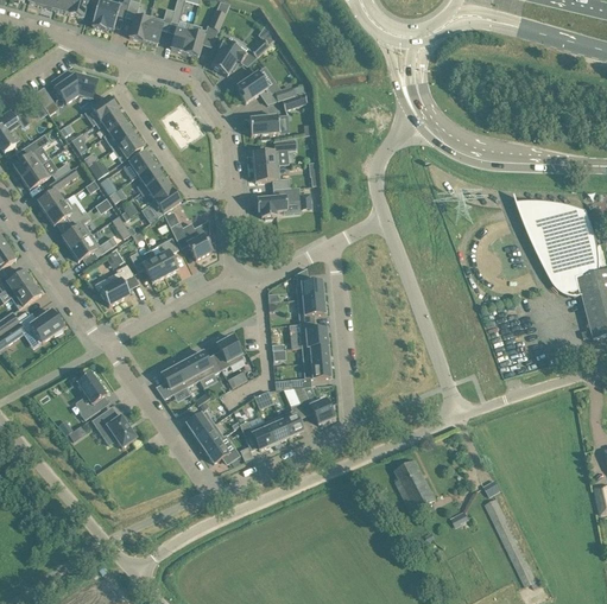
[(43,0),(42,6),(55,10),(57,0),(43,0)]
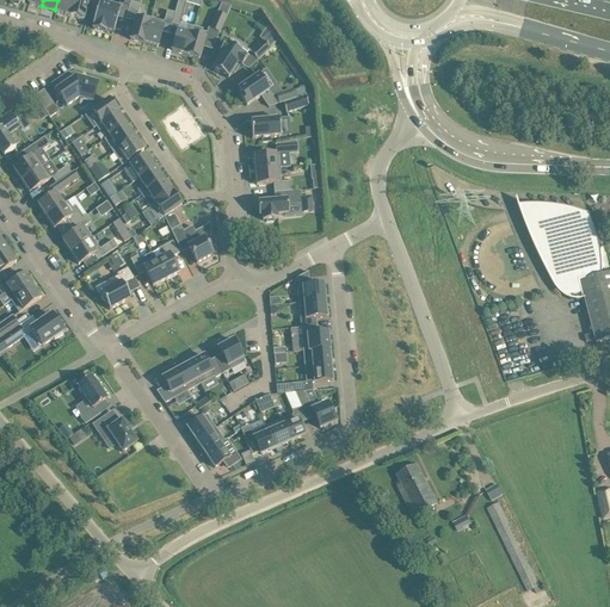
[(57,0),(55,10),(68,13),(71,0),(57,0)]
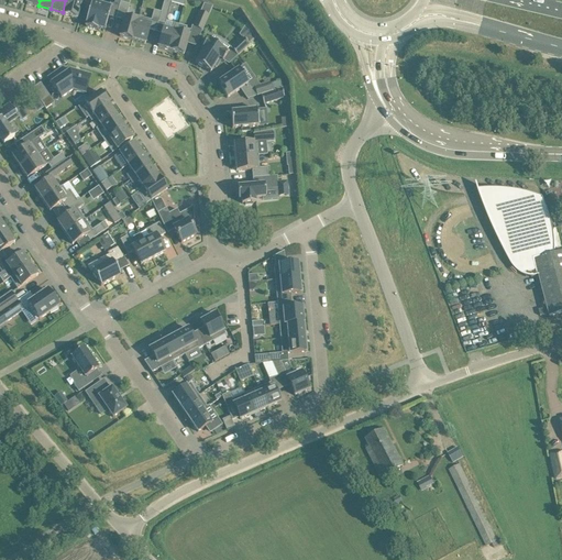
[(65,0),(63,12),(76,15),(79,0),(65,0)]
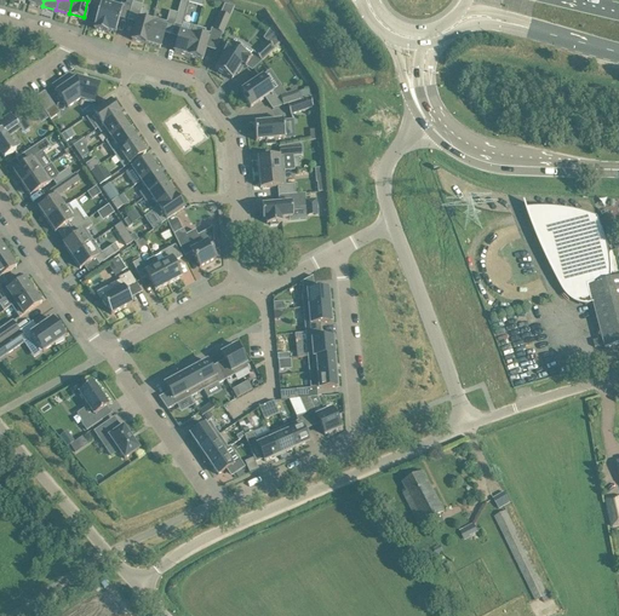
[(114,30),(121,6),(99,0),(92,24),(93,24),(93,27),(107,30),(107,28),(114,30)]
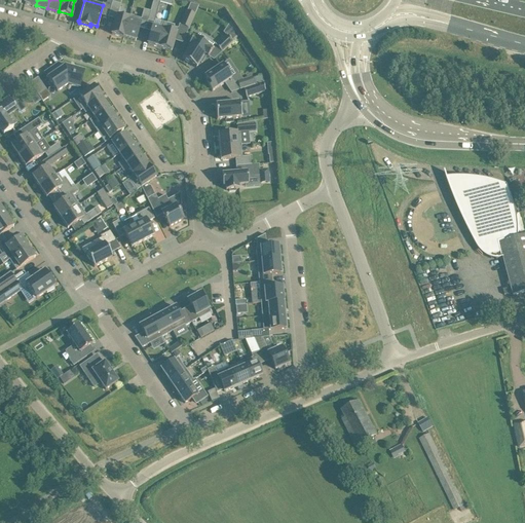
[(110,32),(122,35),(128,13),(117,10),(119,2),(111,0),(110,3),(107,14),(114,16),(110,32)]
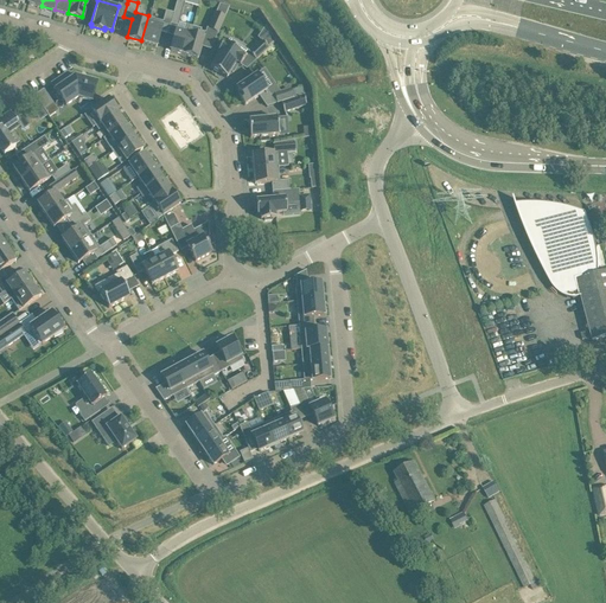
[(184,0),(174,0),(172,11),(170,21),(177,24),(184,0)]
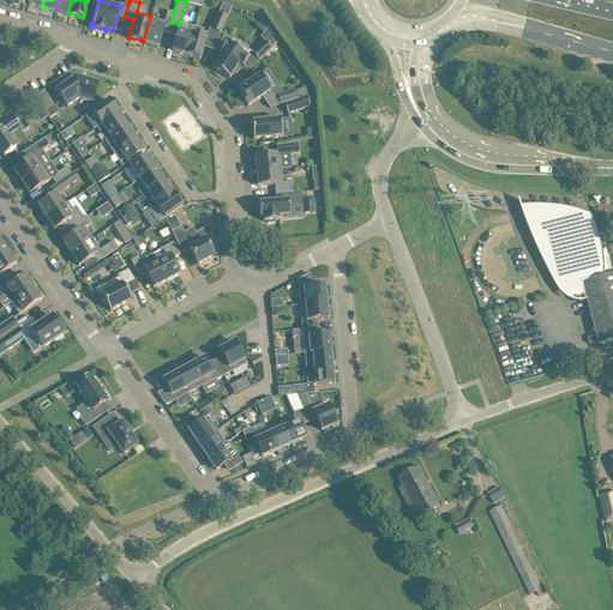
[(150,16),(143,41),(157,44),(162,29),(169,31),(172,22),(174,11),(167,8),(163,19),(150,16)]
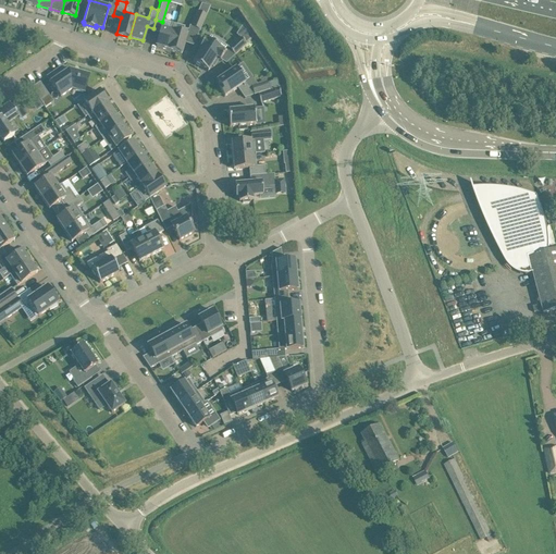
[(206,13),(197,9),(190,24),(199,27),(206,13)]
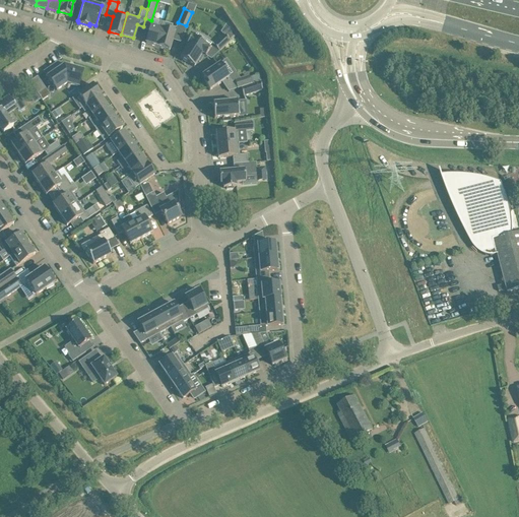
[(144,42),(156,45),(161,27),(163,27),(165,20),(159,19),(157,23),(150,21),(144,42)]
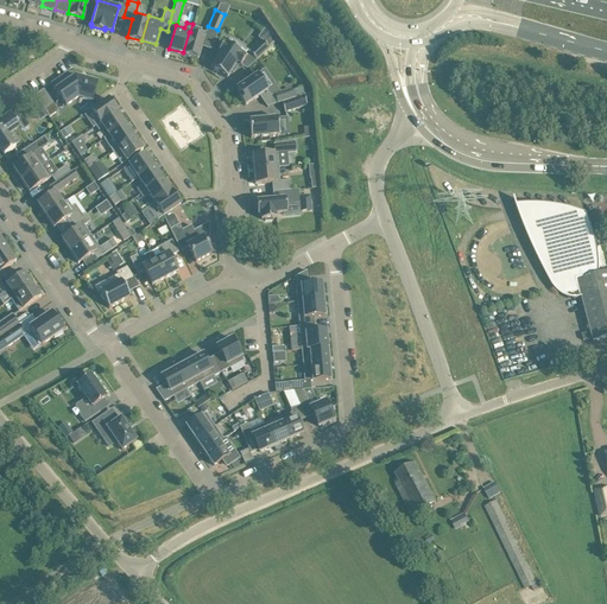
[(189,32),(183,52),(197,56),(204,30),(200,29),(197,35),(190,32),(189,32)]
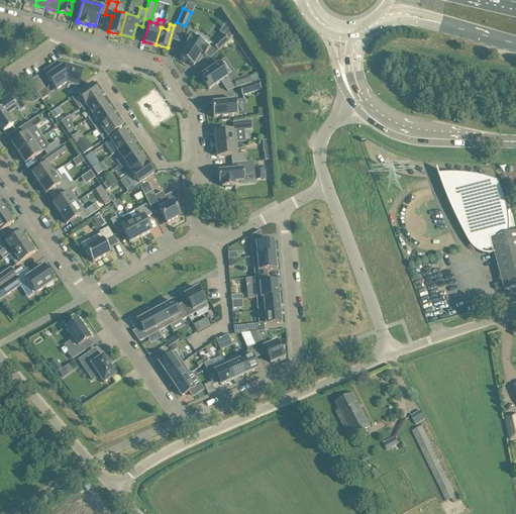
[(227,38),(222,32),(211,42),(216,48),(217,48),(227,39),(227,38)]
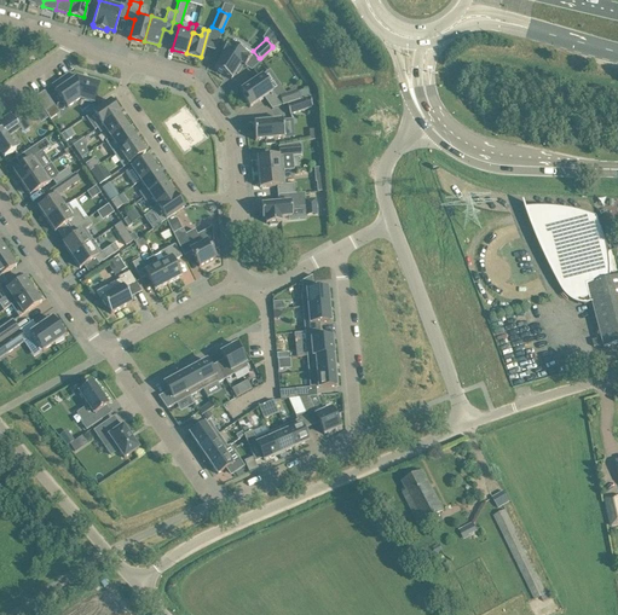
[(227,41),(221,50),(223,51),(213,67),(230,76),(235,70),(236,71),(242,63),(243,64),(249,54),(229,41),(229,42),(227,41)]
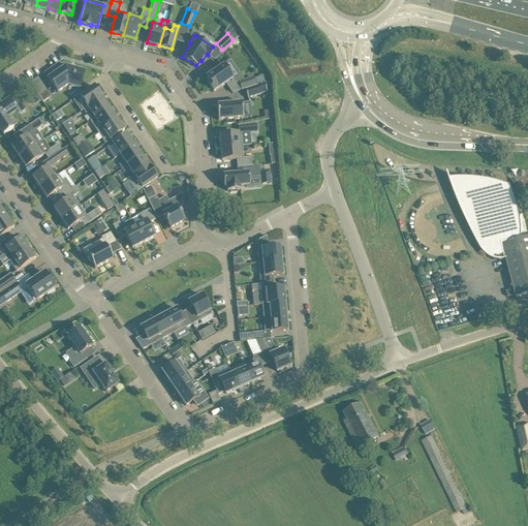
[(43,70),(57,89),(67,82),(80,86),(84,69),(73,67),(73,66),(72,66),(72,67),(69,66),(69,65),(68,65),(64,64),(60,67),(57,62),(43,70)]
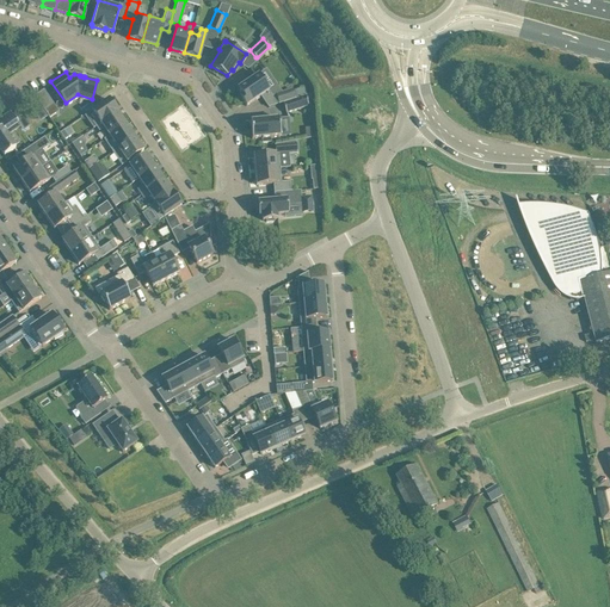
[(256,73),(254,72),(246,78),(247,79),(236,86),(241,93),(239,94),(245,104),(267,88),(257,73),(256,73)]
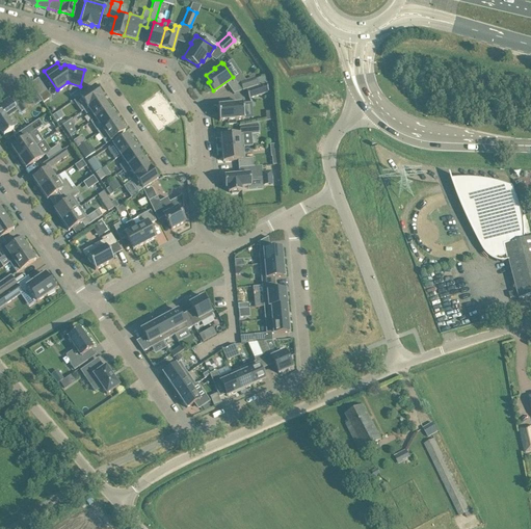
[(36,76),(29,81),(30,83),(37,94),(46,88),(36,76)]
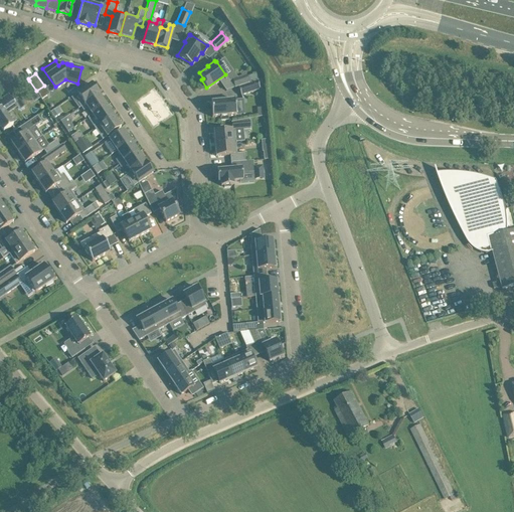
[(231,77),(234,86),(247,80),(245,73),(231,77)]
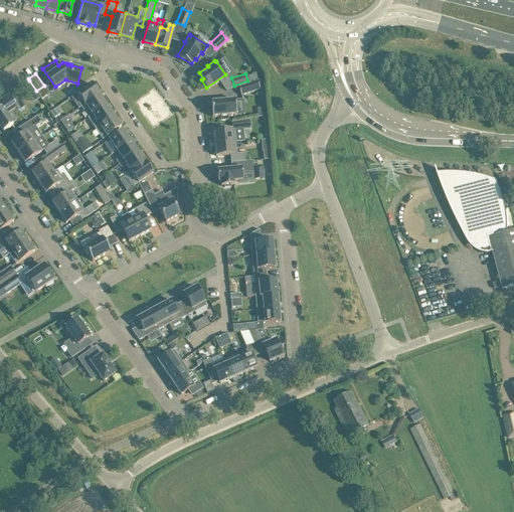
[(237,86),(240,94),(260,88),(257,78),(238,84),(237,86)]
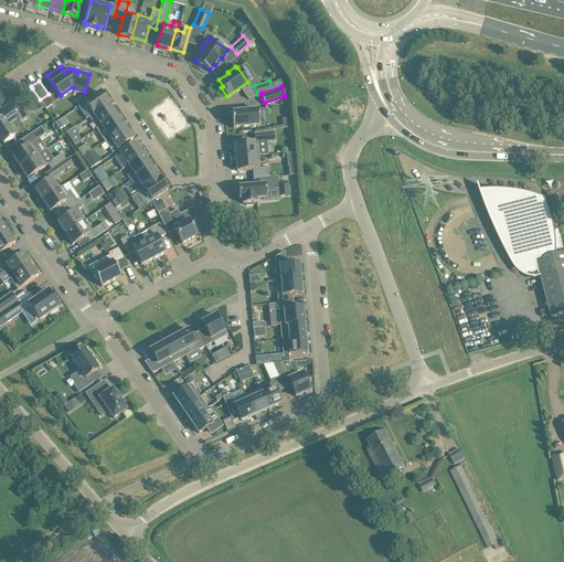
[(32,88),(24,94),(32,105),(40,99),(32,88)]
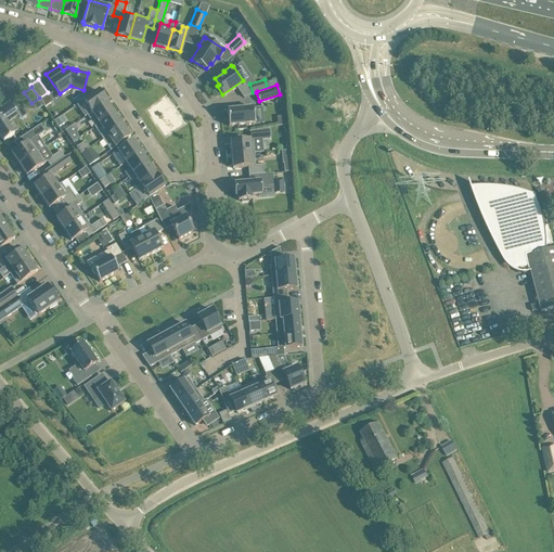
[(84,108),(86,113),(105,100),(98,88),(82,99),(87,105),(84,108)]
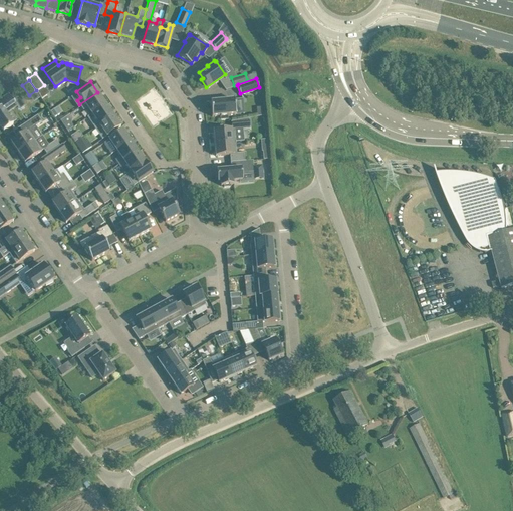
[(12,122),(3,109),(14,101),(8,92),(0,96),(0,125),(2,129),(12,122)]
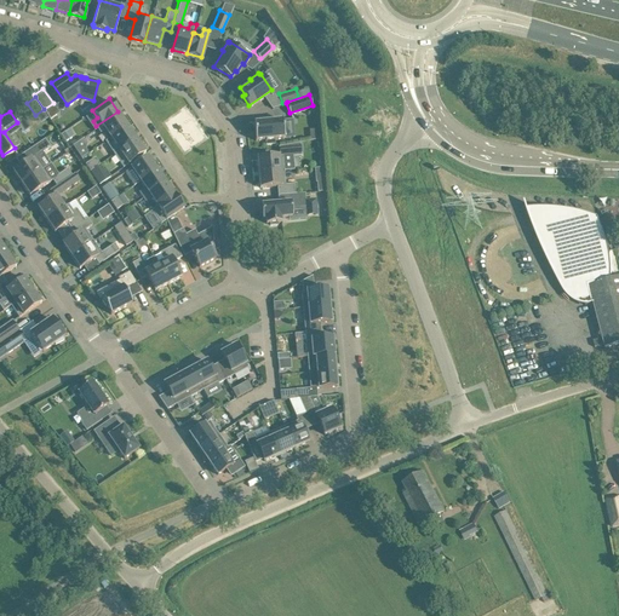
[(104,127),(109,136),(110,136),(127,124),(118,111),(96,126),(99,131),(104,127)]
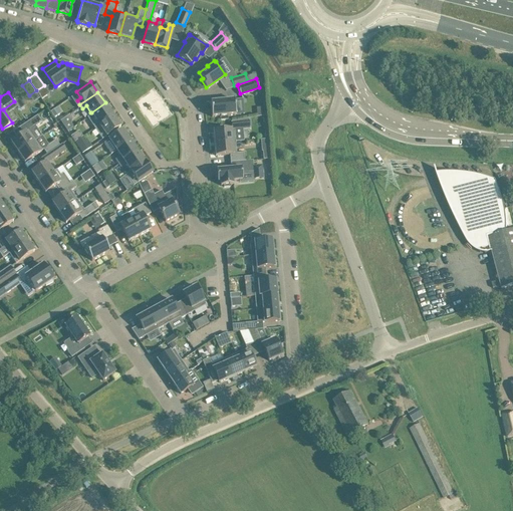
[(220,114),(220,117),(226,116),(226,114),(227,114),(227,113),(235,112),(234,97),(226,98),(226,97),(225,97),(218,98),(210,99),(211,114),(219,114),(220,114)]
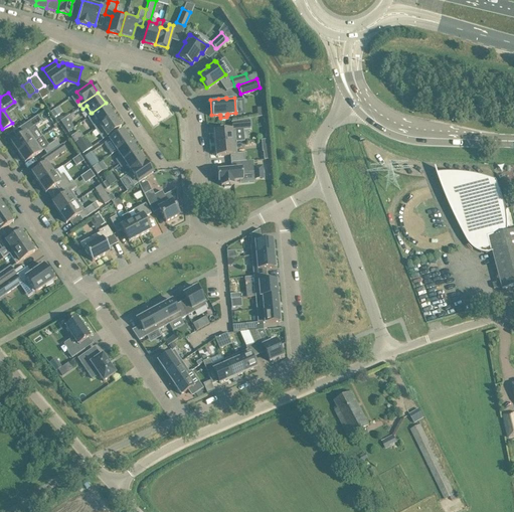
[(87,116),(95,127),(113,114),(106,103),(92,113),(91,113),(87,116)]
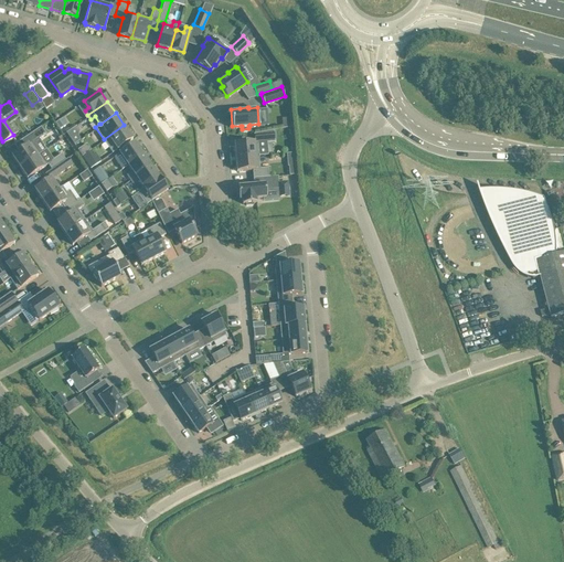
[(24,134),(30,141),(44,131),(40,124),(24,134)]
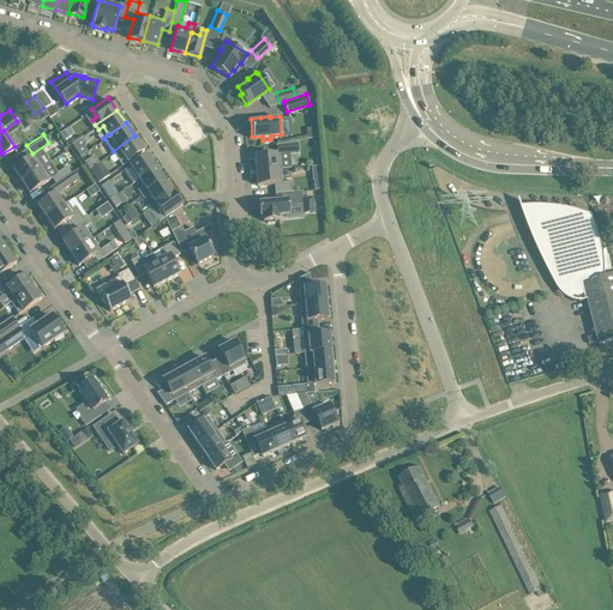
[(134,136),(113,151),(121,163),(143,149),(134,136)]
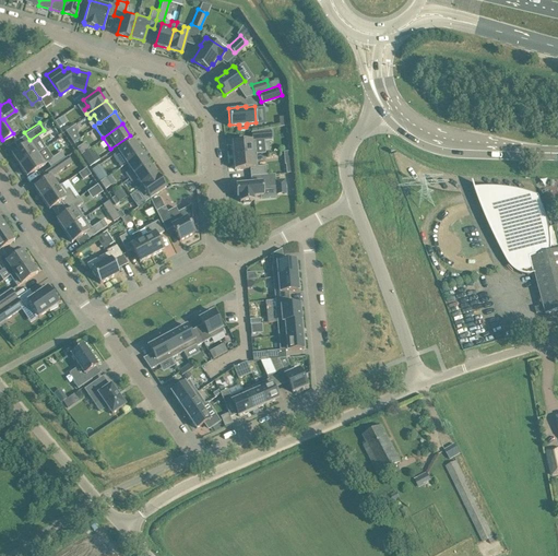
[(253,130),(253,139),(272,137),(271,128),(253,130)]
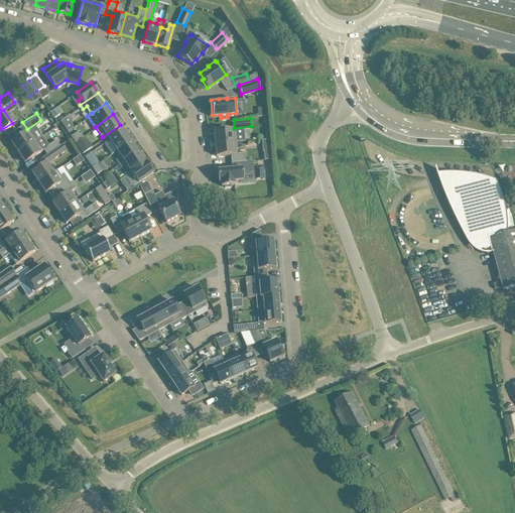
[(109,138),(116,149),(130,139),(123,128),(109,138)]
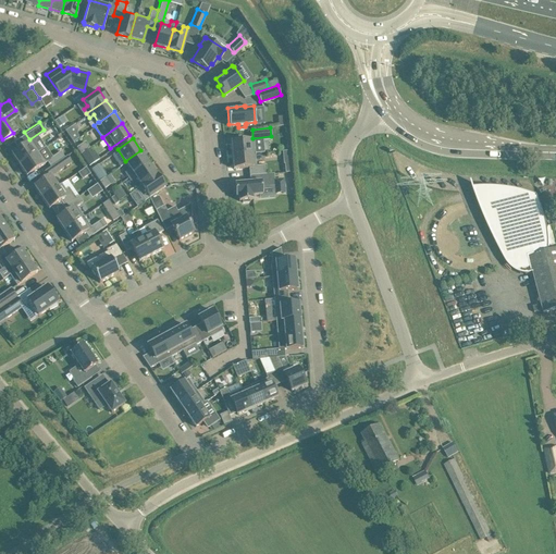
[(231,140),(232,154),(255,151),(252,138),(231,140)]
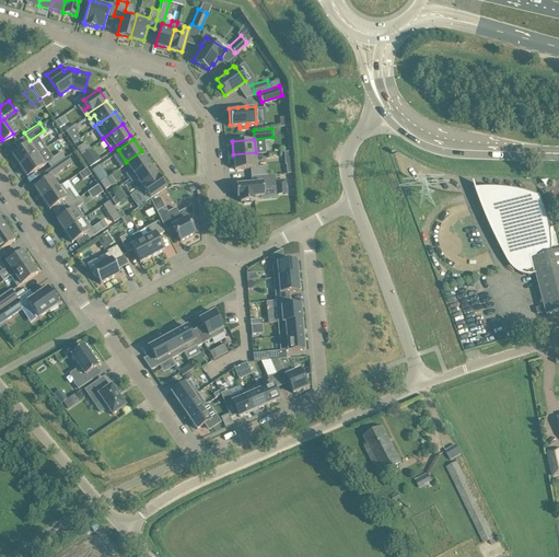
[(19,164),(19,163),(37,151),(30,140),(18,148),(16,148),(11,151),(12,152),(11,152),(19,164)]
